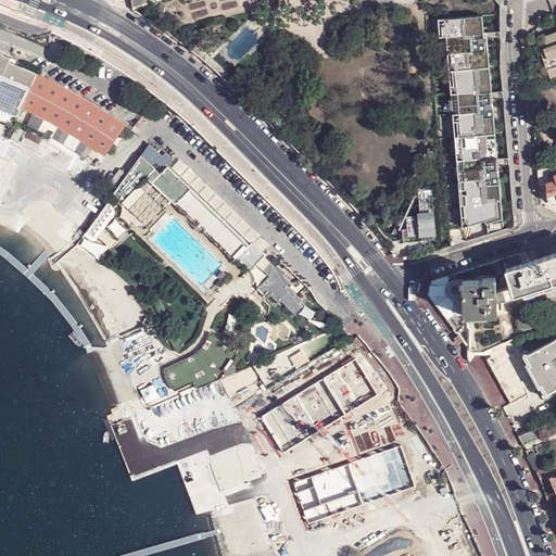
[(131,0),(133,1),(134,9),(141,7),(160,0),(131,0)]
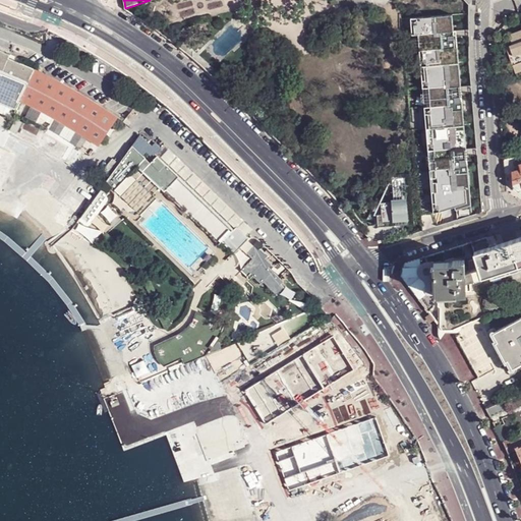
[(452,16),(411,19),(412,36),(418,36),(420,67),(459,65),(456,32),(453,32),(452,16)]
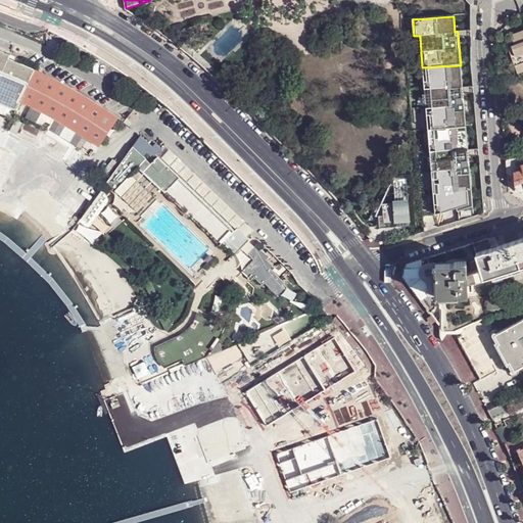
[(512,52),(522,78),(522,77),(522,35),(514,39),(518,49),(512,52)]
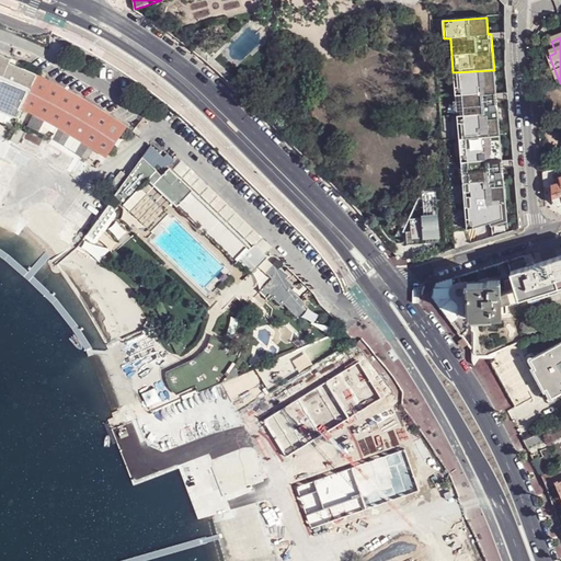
[(16,119),(23,106),(37,75),(25,70),(10,64),(10,63),(11,61),(3,58),(4,55),(0,53),(0,104),(18,113),(16,116),(18,116),(16,119)]
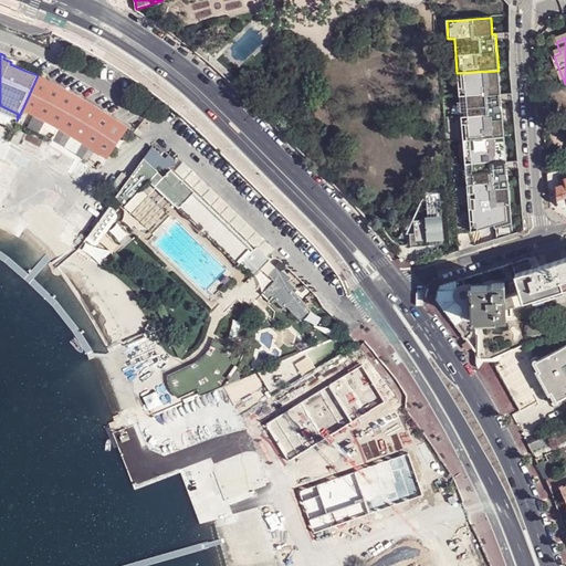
[(499,71),(457,73),(463,142),(504,138),(499,71)]
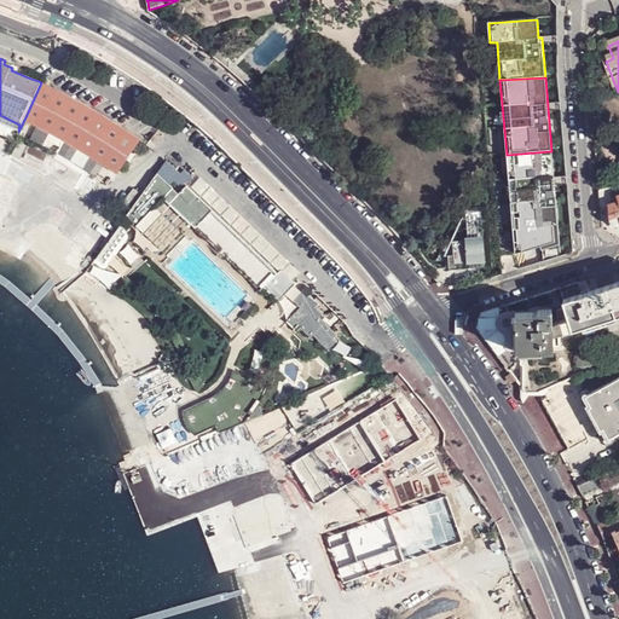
[(116,171),(119,172),(140,138),(114,121),(88,105),(67,94),(42,81),(41,82),(25,117),(32,120),(57,134),(96,156),(116,171)]
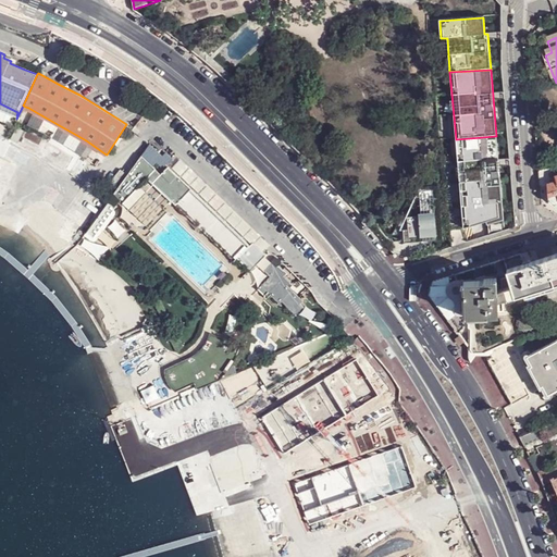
[(28,108),(23,106),(16,119),(22,121),(28,108)]
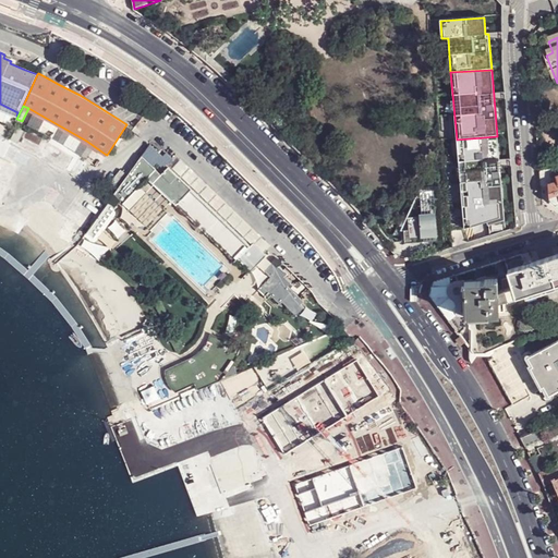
[(71,149),(97,166),(105,154),(86,141),(51,121),(28,108),(22,121),(33,128),(46,134),(58,141),(71,149)]
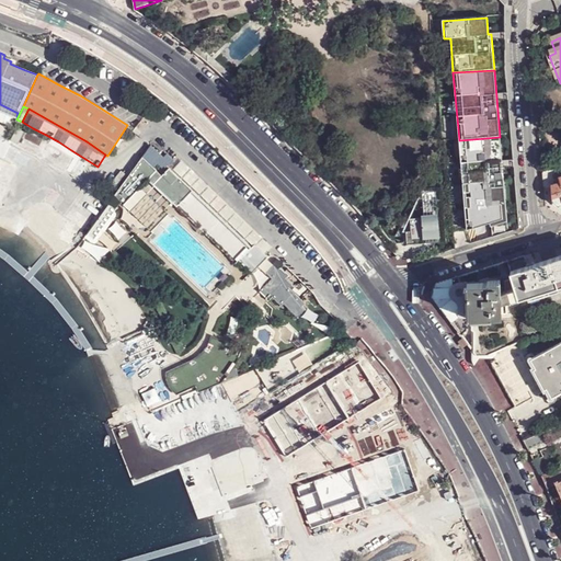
[(500,137),(459,140),(467,231),(490,225),(491,227),(507,221),(500,137)]
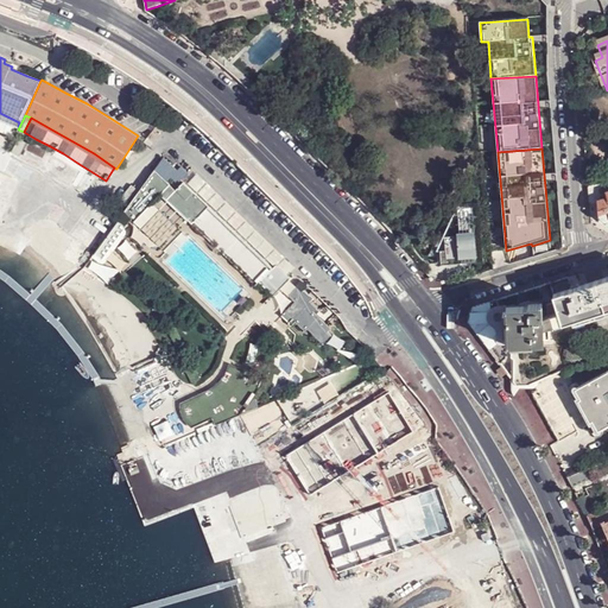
[(171,183),(156,169),(125,211),(135,222),(162,192),(171,183)]
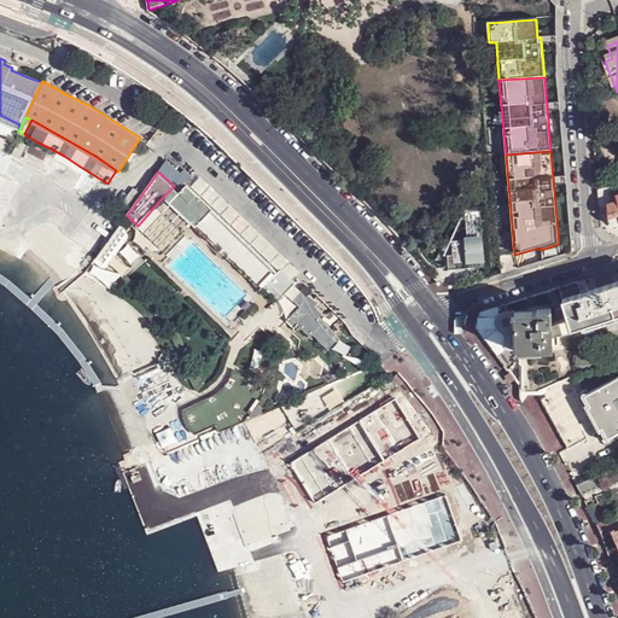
[(186,186),(180,192),(172,203),(262,290),(266,286),(279,272),(187,185),(186,186)]
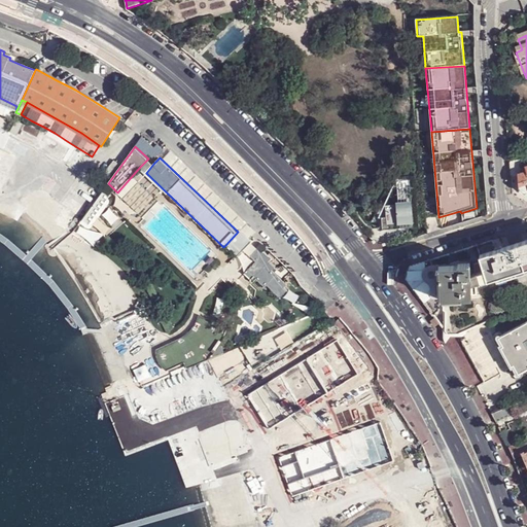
[(140,167),(146,173),(153,164),(148,159),(140,167)]
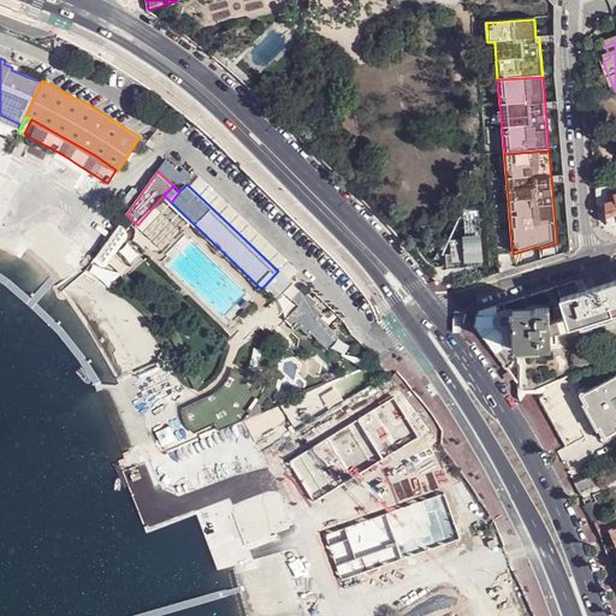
[(610,185),(597,189),(598,208),(608,208),(608,203),(611,203),(610,199),(612,196),(610,185)]
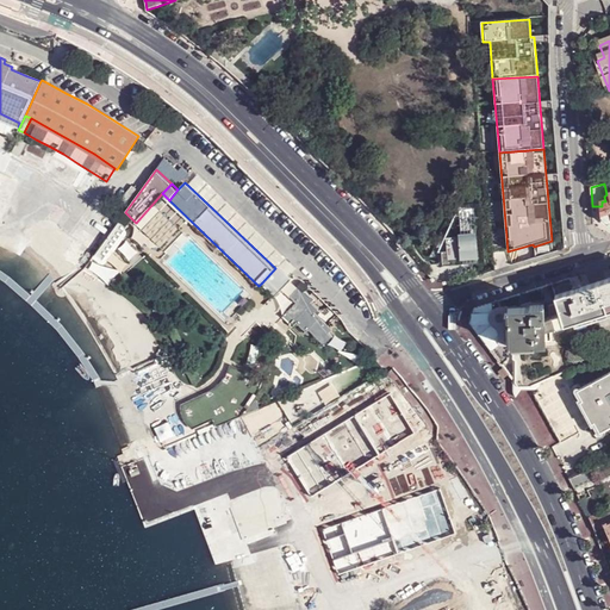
[(104,221),(97,216),(103,209),(94,204),(72,236),(92,249),(100,238),(94,234),(104,221)]
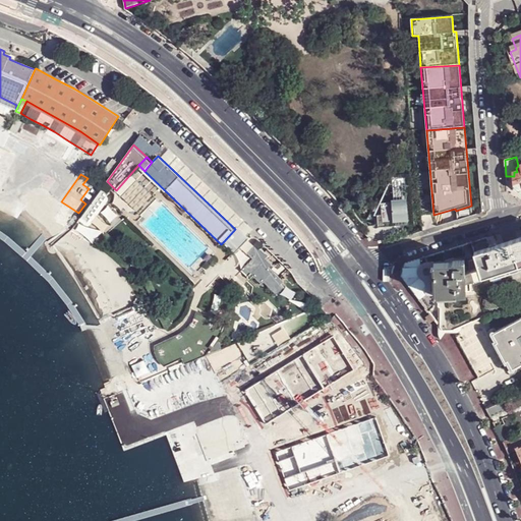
[(101,190),(80,217),(89,222),(110,192),(104,188),(103,187),(101,190)]
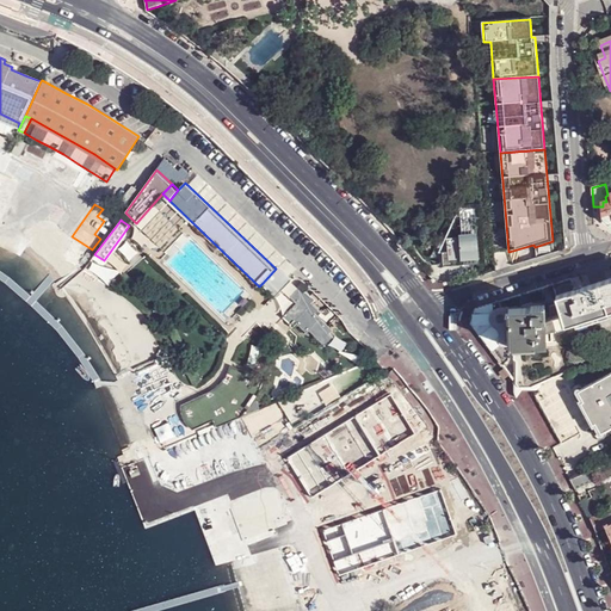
[(276,270),(276,269),(263,283),(277,297),(294,281),(279,266),(276,270)]
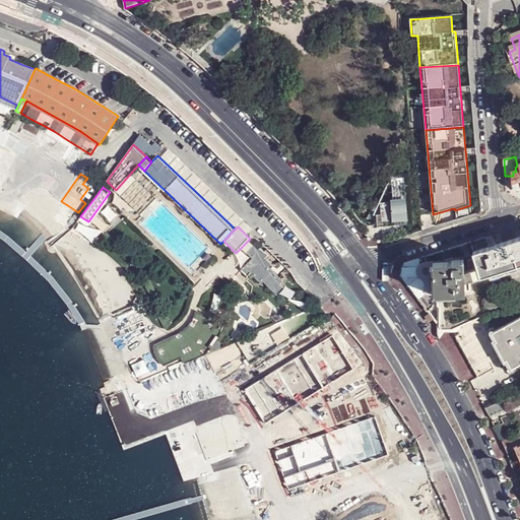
[(481,275),(481,276),(519,264),(519,238),(496,246),(490,248),(479,251),(474,252),(476,259),(479,268),(481,275)]
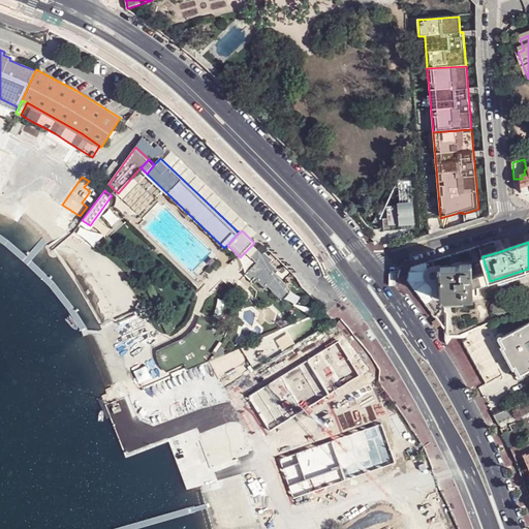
[(269,288),(282,302),(290,294),(286,290),(289,287),(274,272),(277,270),(270,262),(273,259),(269,256),(265,252),(263,254),(259,250),(250,258),(256,265),(245,278),(249,275),(255,280),(251,284),(254,286),(257,282),(266,290),(269,288)]
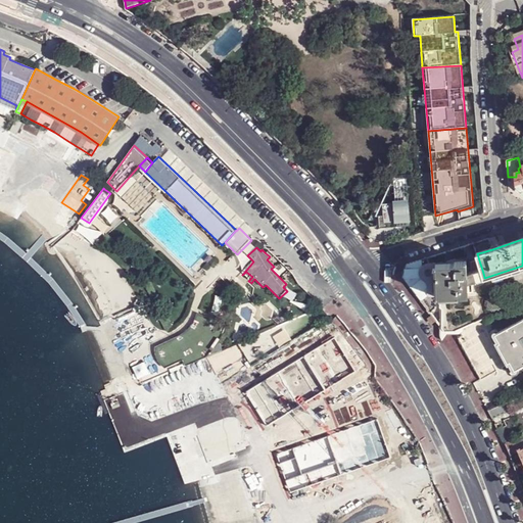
[(482,270),(479,260),(472,264),(472,272),(472,274),(482,270)]
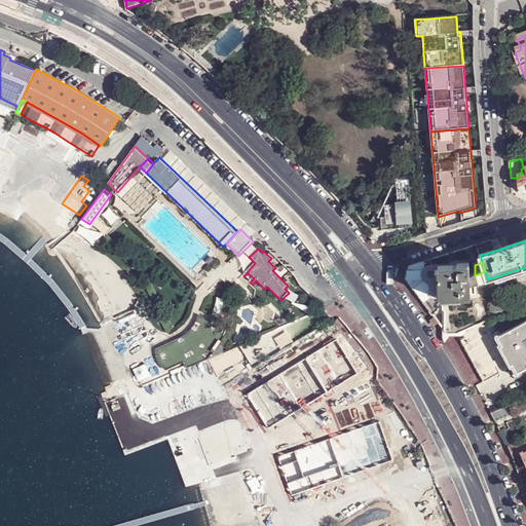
[(443,297),(447,297),(472,296),(472,295),(472,284),(471,274),(471,264),(458,264),(458,266),(451,266),(439,267),(441,297),(443,297)]
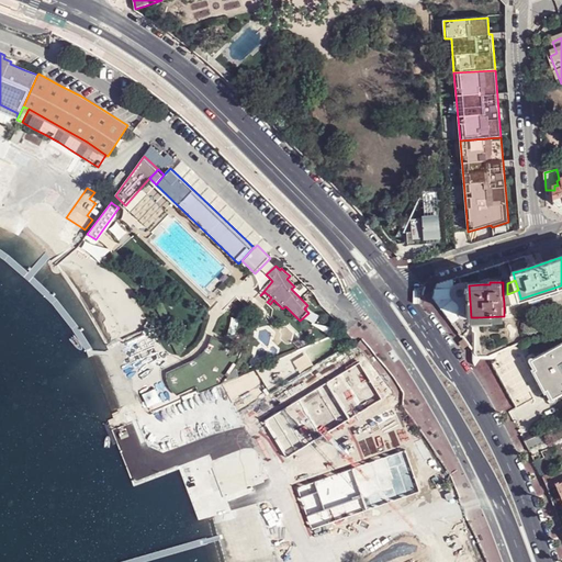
[(518,290),(507,294),(507,302),(507,303),(520,299),(520,298),(518,290)]
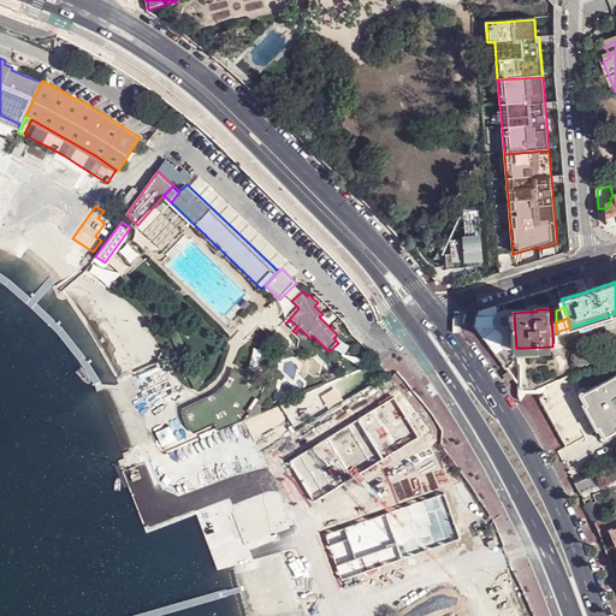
[(219,427),(221,431),(230,427),(264,413),(260,402),(262,396),(267,384),(234,371),(232,377),(227,384),(223,390),(213,396),(206,400),(219,427)]
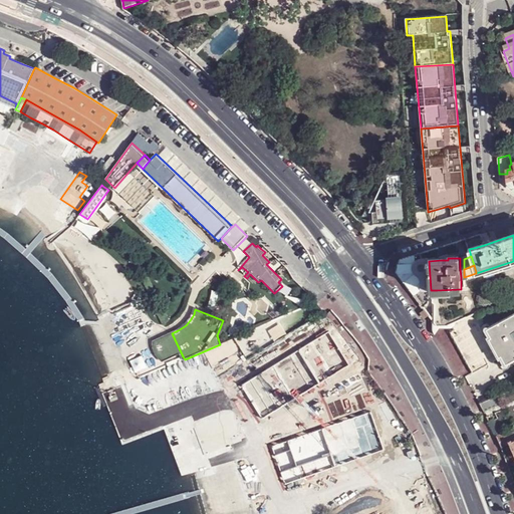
[(513,314),(491,327),(489,328),(488,329),(496,343),(499,349),(506,364),(513,360),(513,314)]
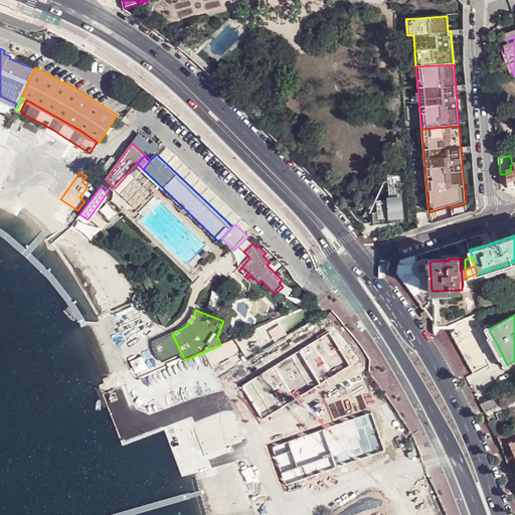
[(474,374),(475,375),(491,366),(468,324),(452,334),(453,336),(454,335),(457,340),(456,341),(457,342),(458,342),(461,346),(459,347),(460,349),(461,348),(464,352),(463,353),(466,359),(468,357),(470,363),(468,364),(470,366),(474,374)]
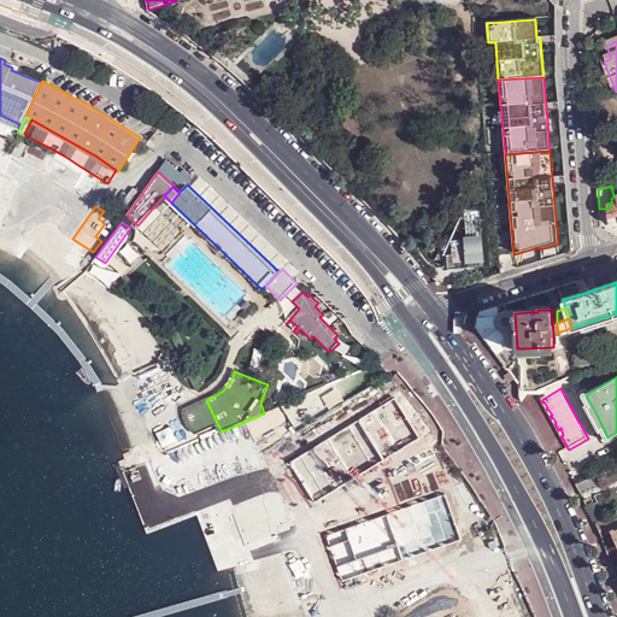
[(418,439),(393,398),(289,462),(315,501),(418,439)]
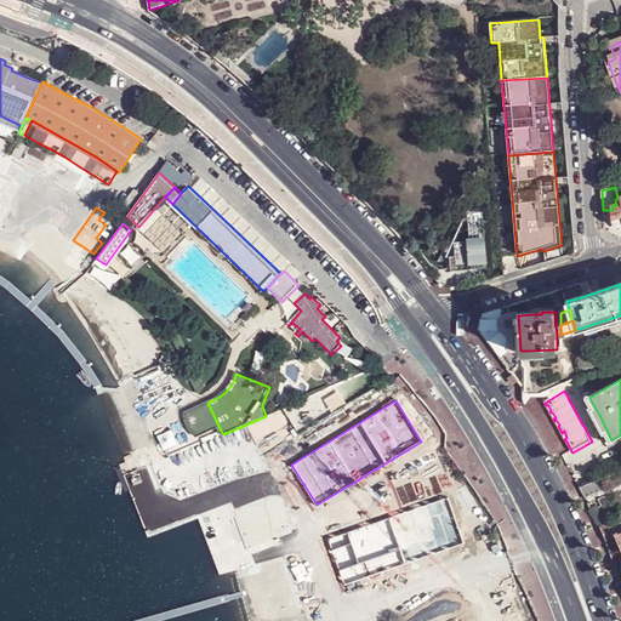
[(376,502),(405,490),(398,473),(369,485),(376,502)]
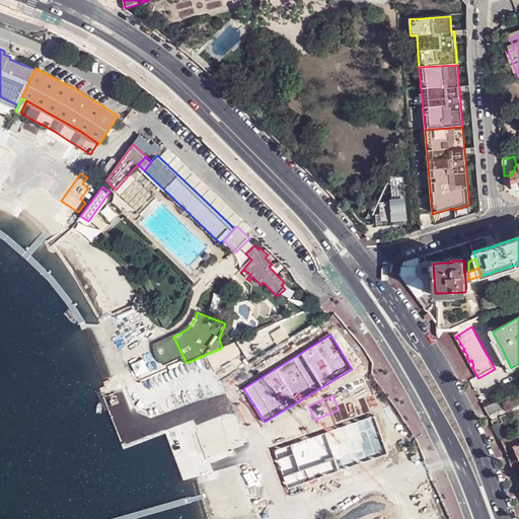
[(485,408),(490,417),(508,409),(505,400),(492,405),(492,404),(485,408)]
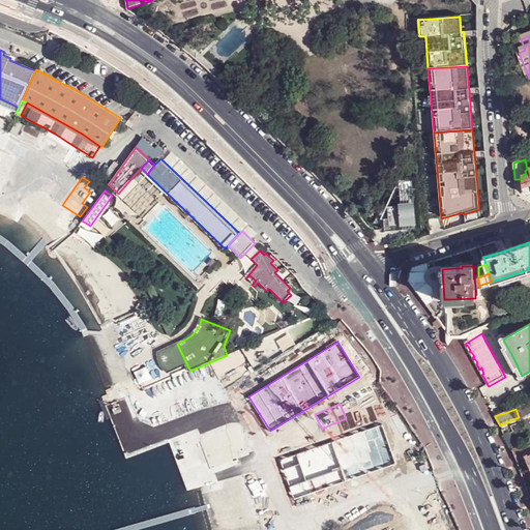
[(392,464),(380,425),(281,459),(294,497),(392,464)]
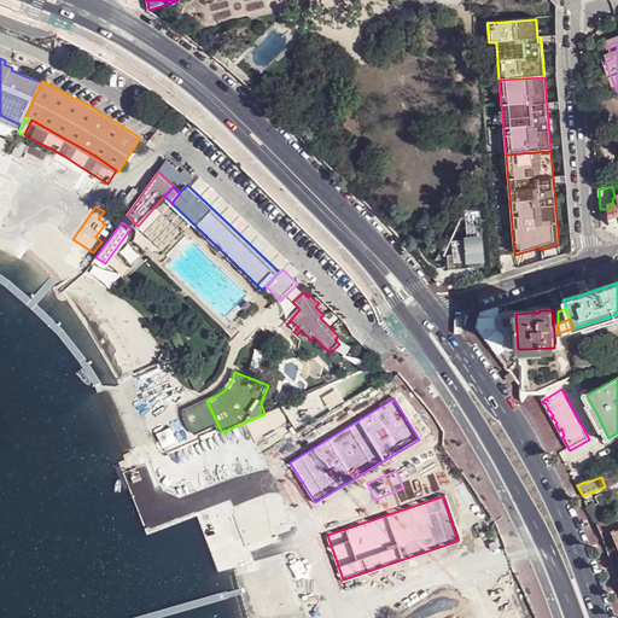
[(617,530),(617,518),(617,516),(602,523),(596,525),(604,540),(616,534),(616,532),(617,530)]
